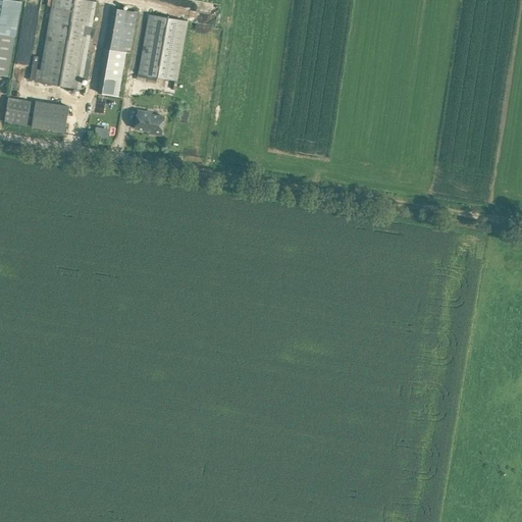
[(35,67),(42,68),(42,69),(38,69),(36,82),(84,90),(84,85),(82,85),(83,79),(88,79),(92,53),(87,52),(96,1),(87,0),(53,0),(45,54),(38,53),(35,67)]
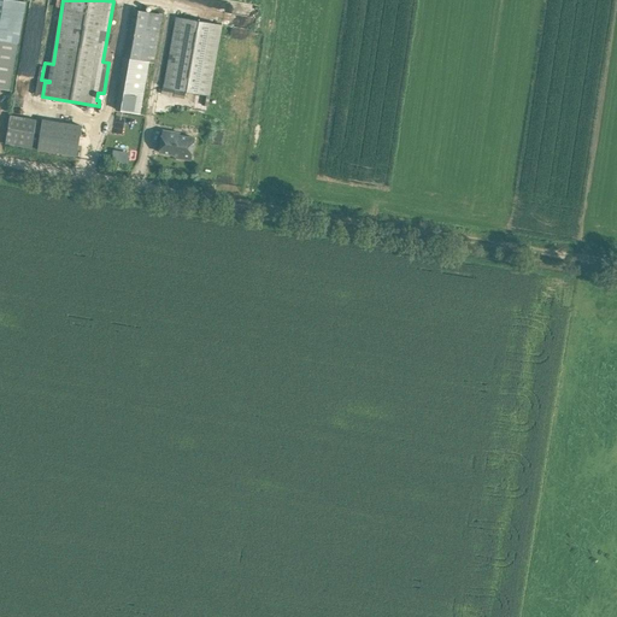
[(163,15),(130,9),(118,80),(122,80),(116,110),(140,113),(148,63),(154,63),(163,15)]
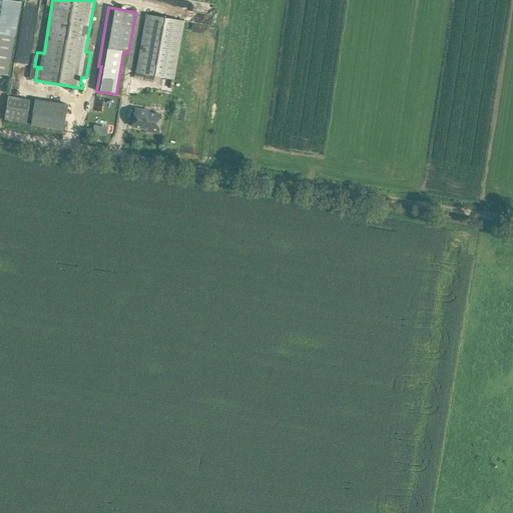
[(184,20),(145,14),(135,73),(174,79),(182,28),(184,20)]
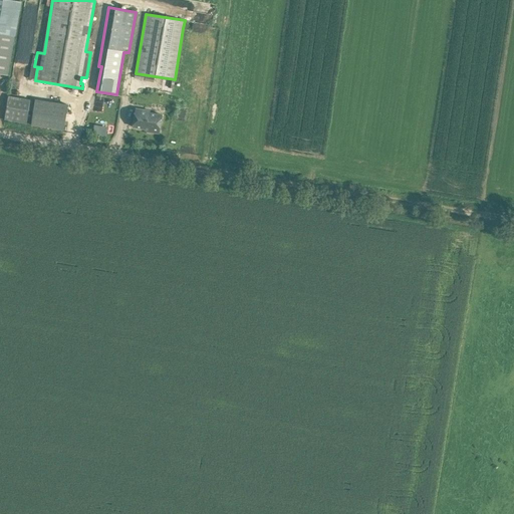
[(0,73),(8,75),(15,37),(0,33),(0,73)]
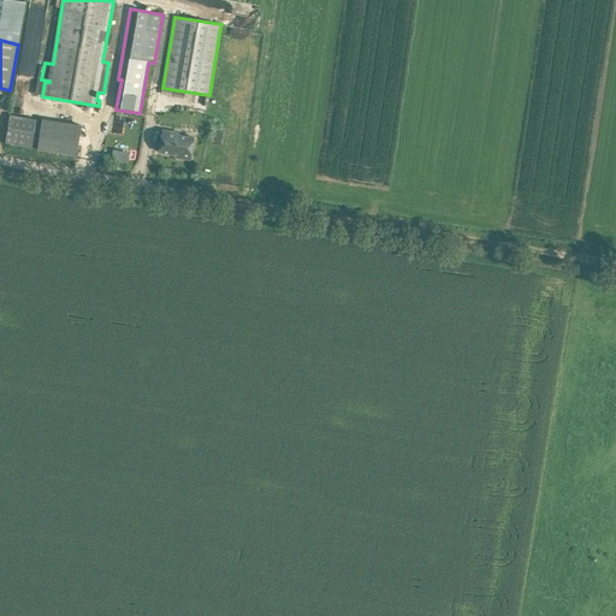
[(82,125),(63,123),(58,153),(64,153),(77,155),(82,125)]
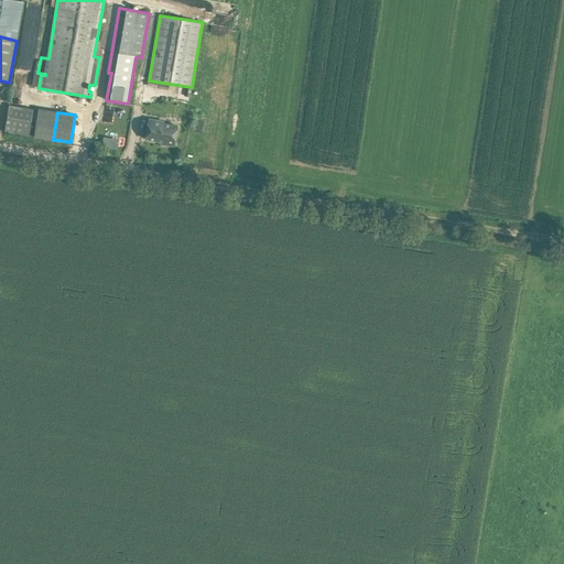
[(175,145),(179,127),(164,125),(165,122),(149,119),(148,130),(145,131),(144,136),(145,138),(147,138),(145,139),(162,142),(162,143),(163,143),(162,144),(175,145)]
